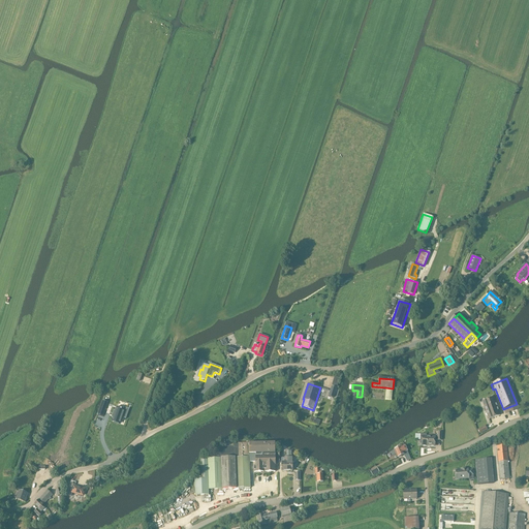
[(489,419),(500,415),(493,397),(483,401),(489,419)]
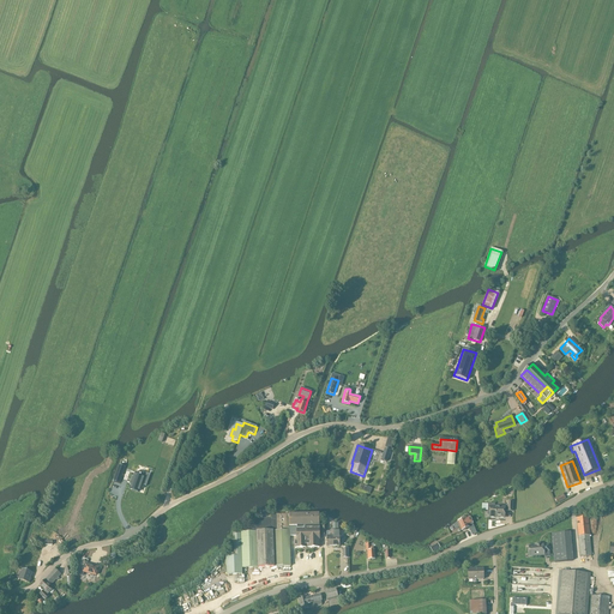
[(126,505),(125,510),(126,510),(126,512),(131,515),(132,510),(136,511),(138,504),(134,501),(133,505),(128,503),(127,506),(126,505)]
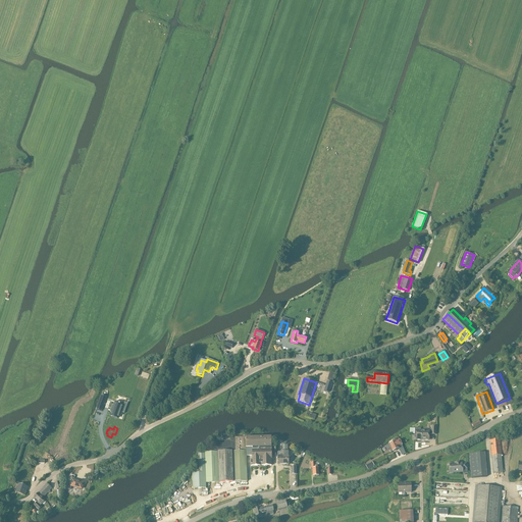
[(415,429),(415,435),(416,435),(416,438),(416,439),(428,439),(429,434),(435,434),(435,426),(431,426),(431,431),(429,431),(420,430),(420,429),(416,429),(415,429)]
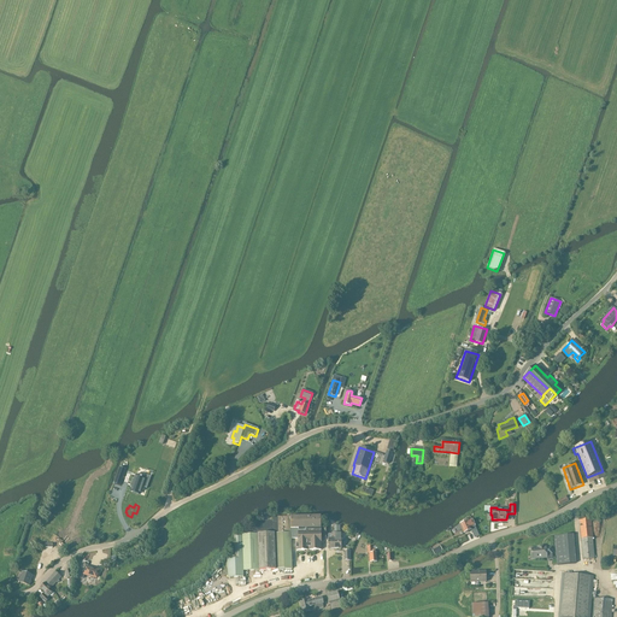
[(46,512),(40,529),(48,533),(54,515),(46,512)]
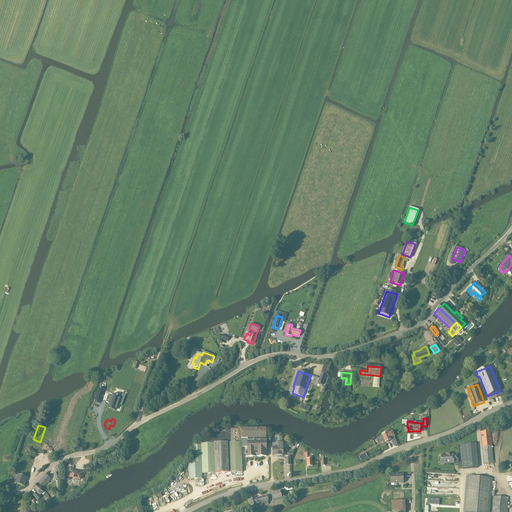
[(194,464),(188,464),(189,479),(202,479),(202,474),(242,472),(241,447),(247,447),(248,451),(246,451),(246,457),(252,457),(252,458),(256,458),(256,457),(266,457),(265,428),(226,429),(226,431),(209,432),(209,443),(194,444),(194,464)]
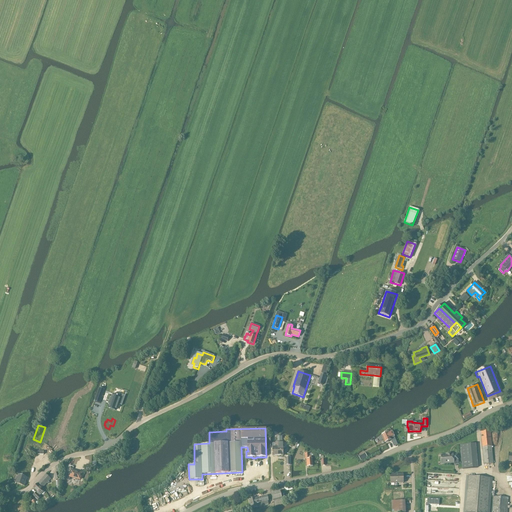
[(484,465),(493,464),(491,446),(490,430),(481,431),(484,465)]
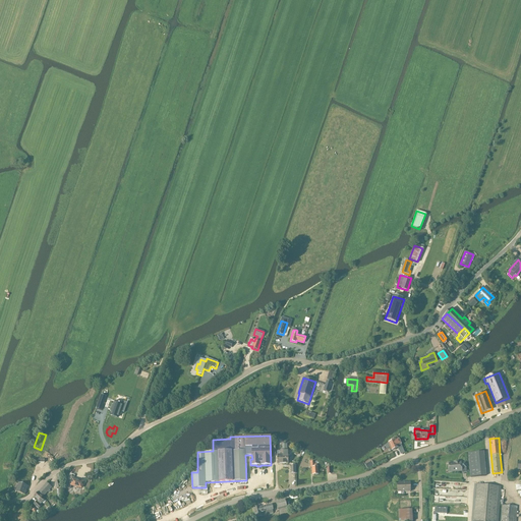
[(398,450),(402,448),(401,445),(398,440),(395,441),(388,443),(389,444),(387,445),(385,446),(386,449),(389,448),(390,448),(392,451),(393,451),(395,450),(395,449),(398,448),(398,450)]
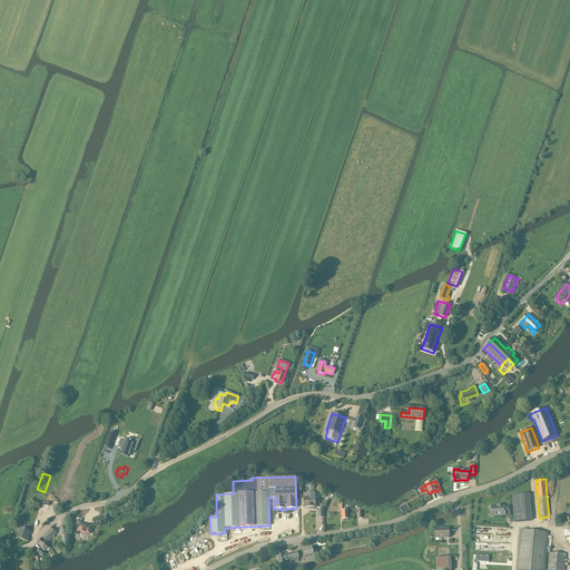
[(509,512),(510,512),(509,505),(504,507),(504,505),(503,505),(503,504),(497,505),(490,507),(490,517),(505,516),(504,511),(509,511),(509,512)]
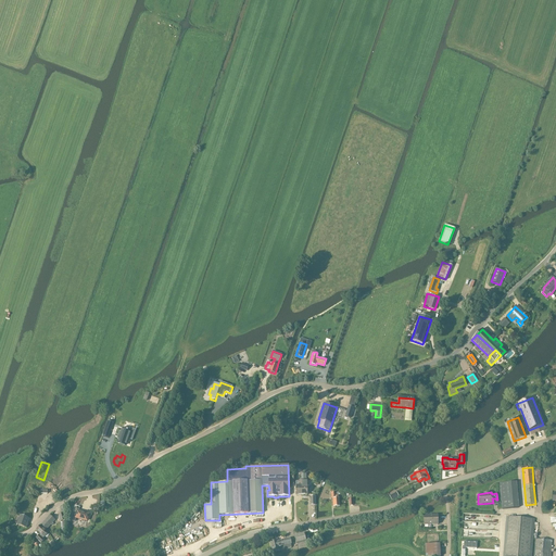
[(333,507),(340,506),(339,498),(338,498),(338,495),(336,495),(336,493),(330,493),(331,498),(332,498),(333,507)]
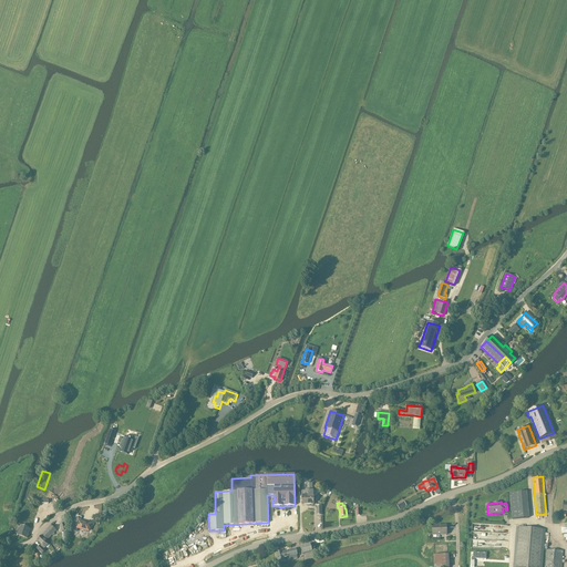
[(24,513),(22,519),(32,523),(34,516),(24,513)]
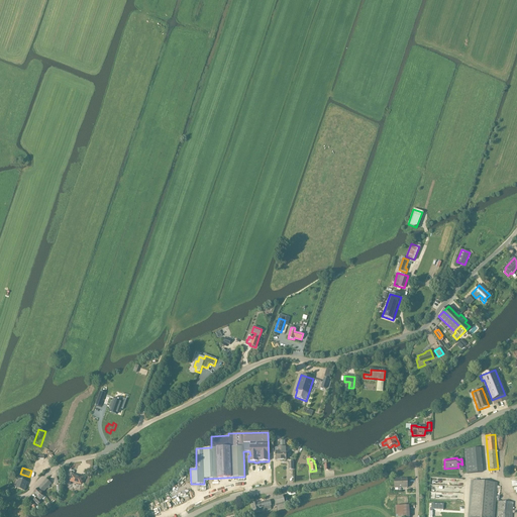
[(82,478),(73,476),(74,472),(69,471),(68,477),(66,484),(69,485),(70,482),(81,485),(82,478)]
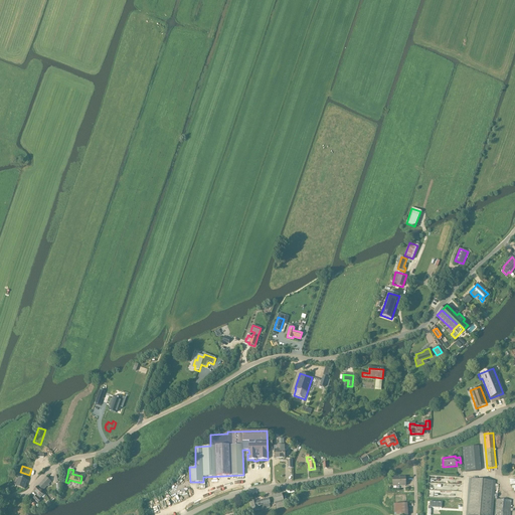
[(20,472),(18,478),(27,481),(29,475),(20,472)]
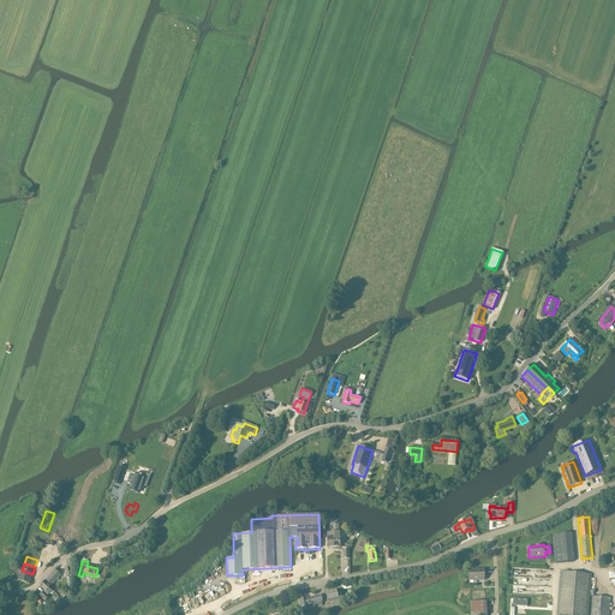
[(470,580),(484,580),(484,569),(469,571),(470,580)]
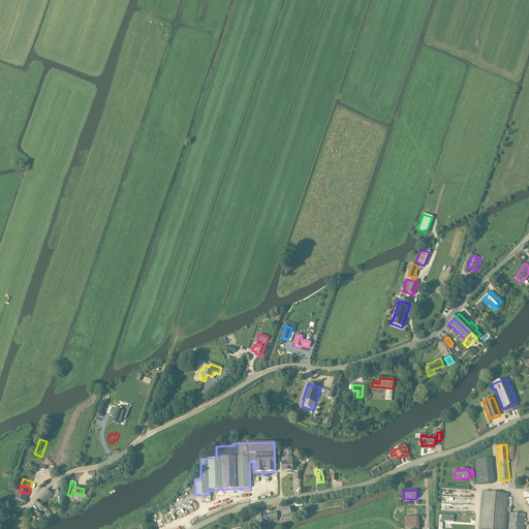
[(19,491),(16,499),(25,502),(26,500),(27,498),(27,497),(28,494),(19,491)]
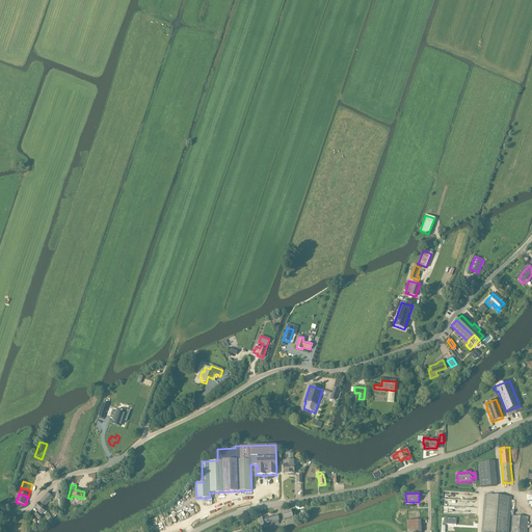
[(40,502),(45,507),(53,498),(48,494),(40,502)]
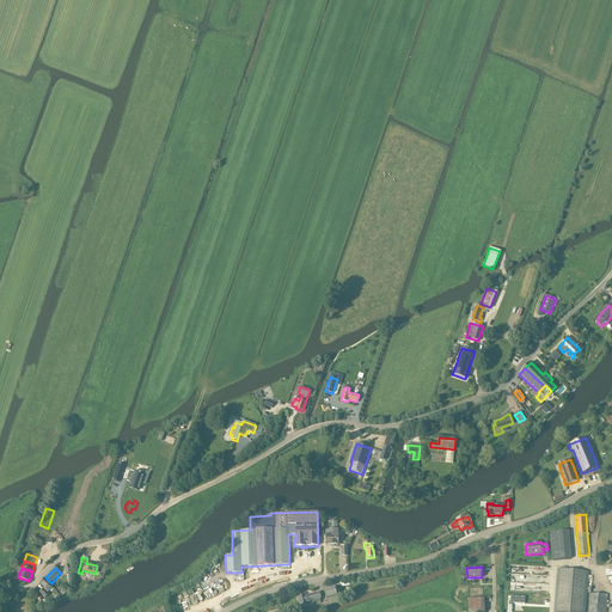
[(558,569),(554,611),(583,611),(588,571),(558,569)]
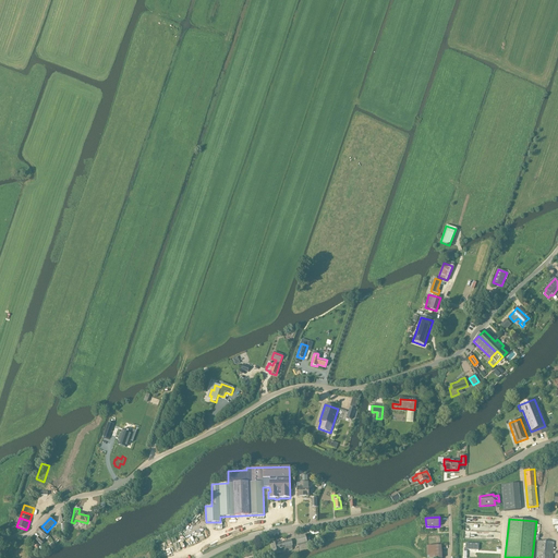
[(46,532),(47,532),(41,526),(36,532),(40,535),(36,541),(40,545),(45,542),(43,541),(48,535),(46,532)]
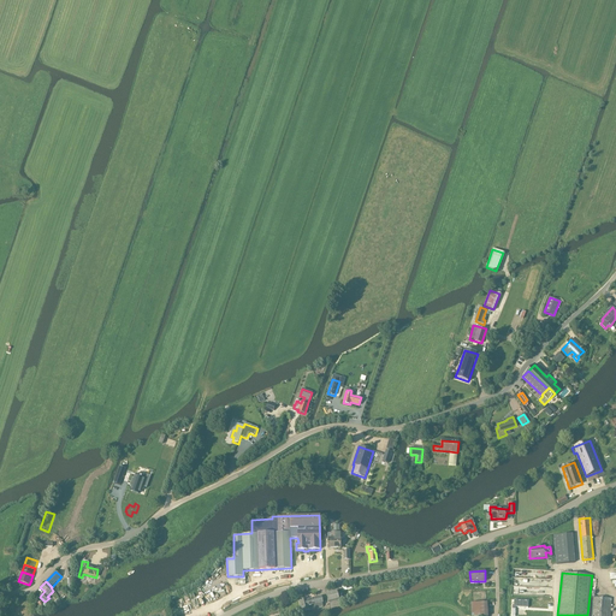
[(331,609),(341,605),(337,591),(326,594),(329,603),(330,603),(331,609)]
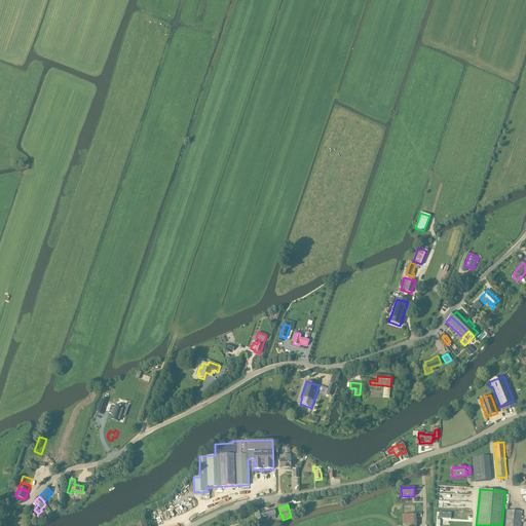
[(262,513),(262,512),(259,512),(257,512),(257,513),(256,513),(258,522),(275,518),(274,515),(275,515),(274,510),(262,513)]
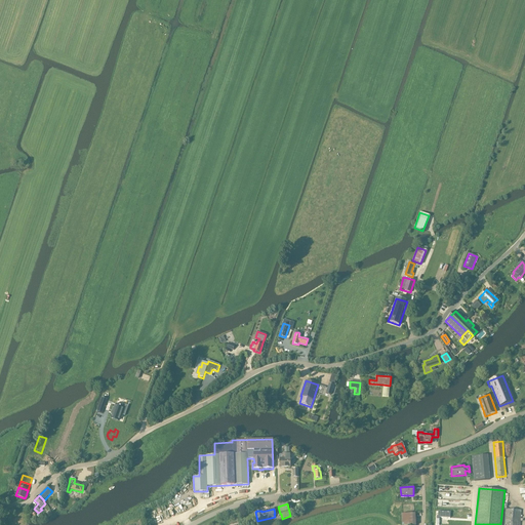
[(519,524),(521,510),(506,509),(503,524),(519,524)]
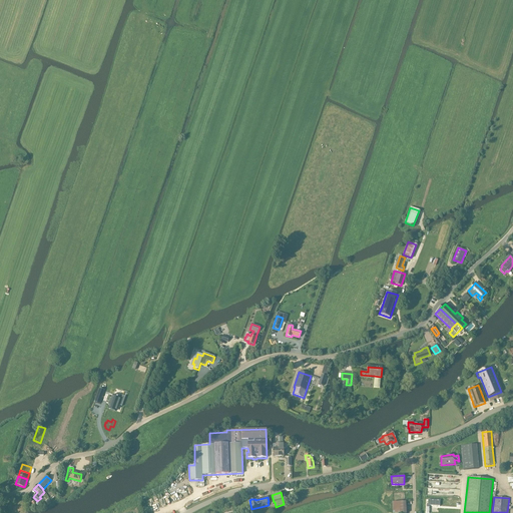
[(441,501),(428,499),(426,511),(430,511),(430,507),(440,508),(441,501)]
